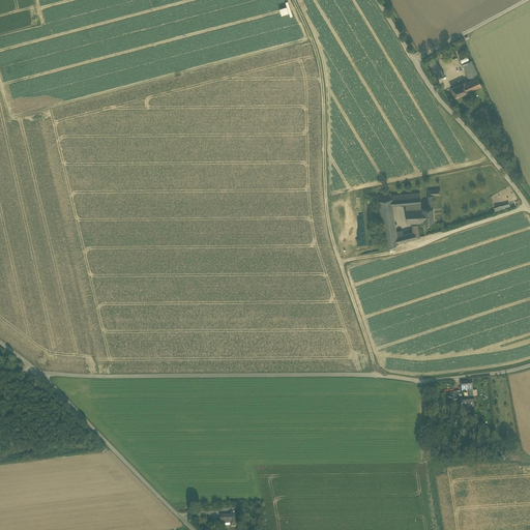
[(428,61),(438,79),(444,75),(434,58),(428,61)]
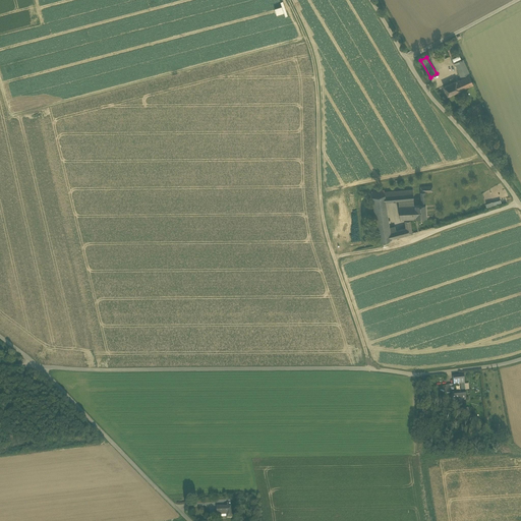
[(454,63),(461,78),(469,75),(470,75),(463,59),(454,63)]
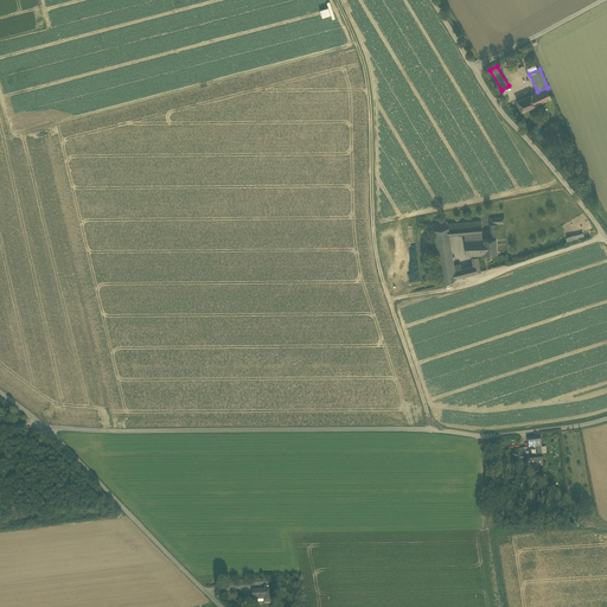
[(551,98),(547,88),(537,91),(531,95),(536,104),(551,98)]
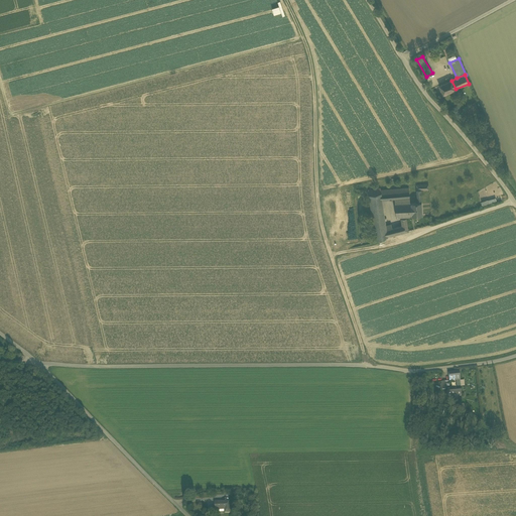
[(439,86),(442,95),(456,89),(452,81),(452,80),(439,86)]
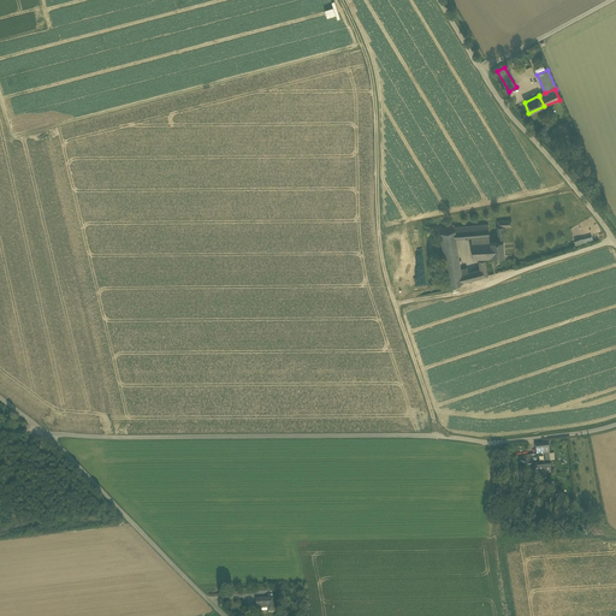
[(557,138),(561,137),(567,134),(563,124),(552,129),(557,138)]
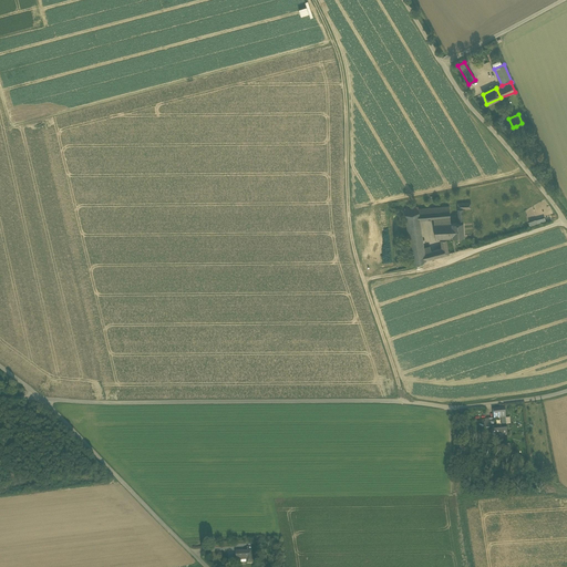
[(457,204),(459,223),(463,223),(462,209),(471,208),(471,203),(457,204)]
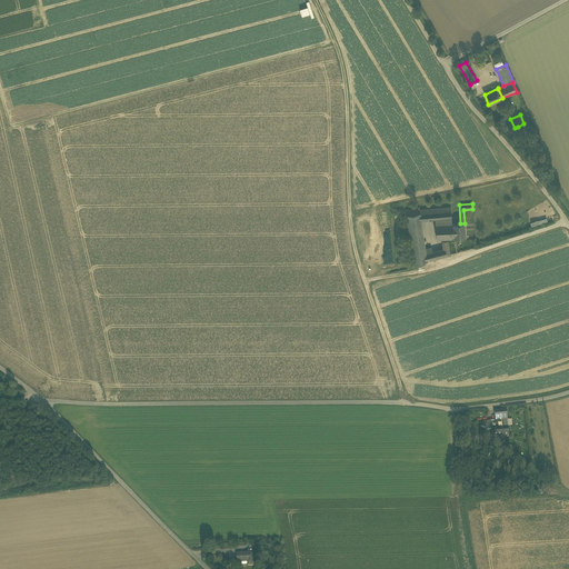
[(421,220),(435,219),(451,218),(450,207),(420,210),(420,213),(421,213),(421,220)]
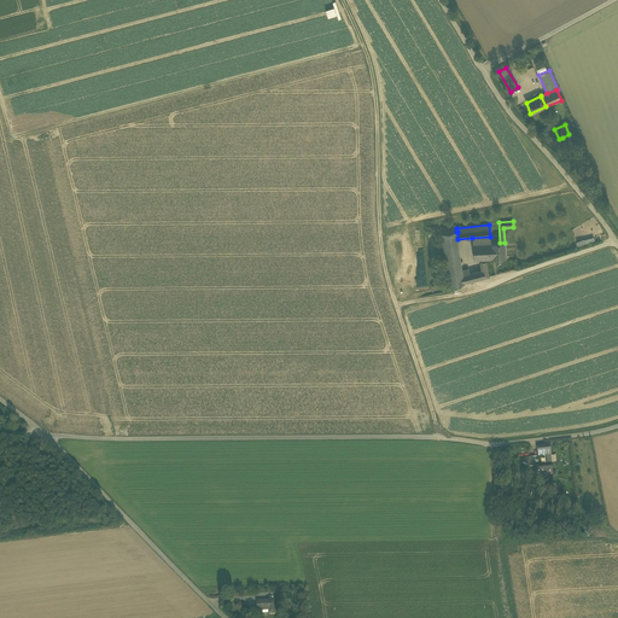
[(458,239),(458,232),(456,232),(442,234),(450,287),(472,281),(470,274),(468,269),(462,272),(458,239)]
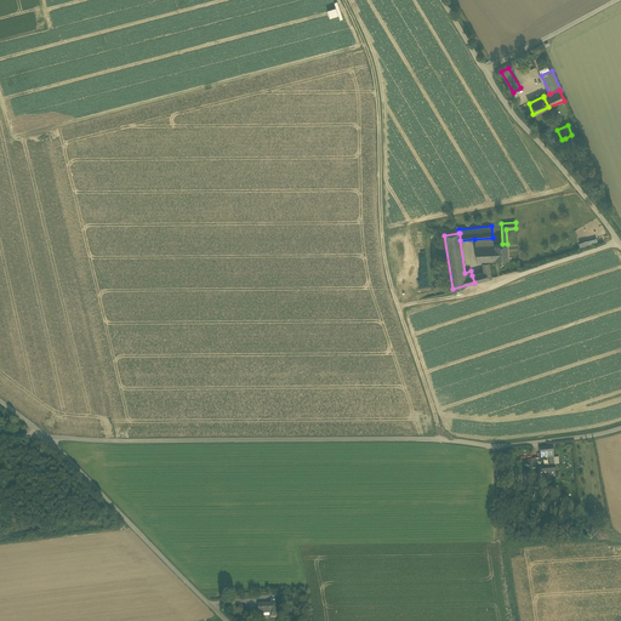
[(581,248),(598,241),(597,237),(580,243),(581,248)]
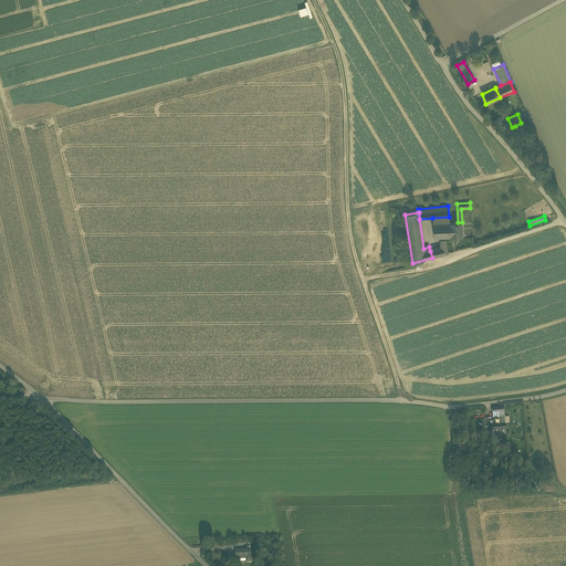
[(360,232),(369,231),(368,224),(360,226),(359,221),(356,222),(359,237),(362,237),(360,232)]
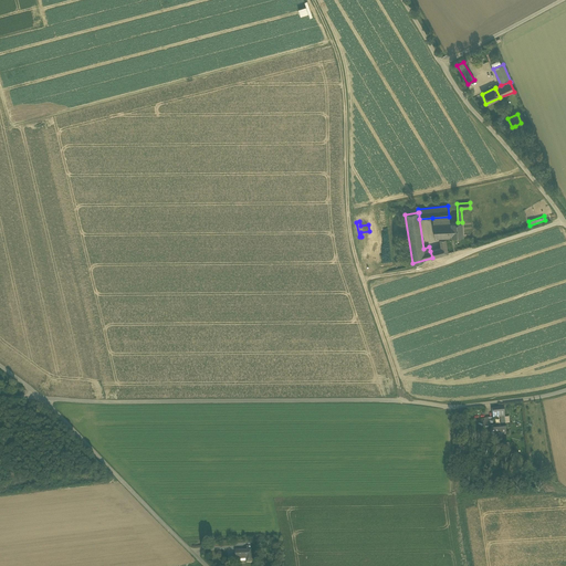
[(444,223),(446,238),(463,237),(462,222),(458,222),(450,223),(444,223)]
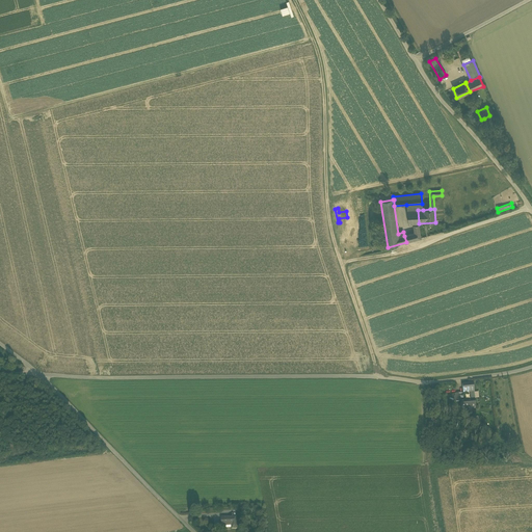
[(419,223),(418,210),(407,210),(408,223),(419,223)]
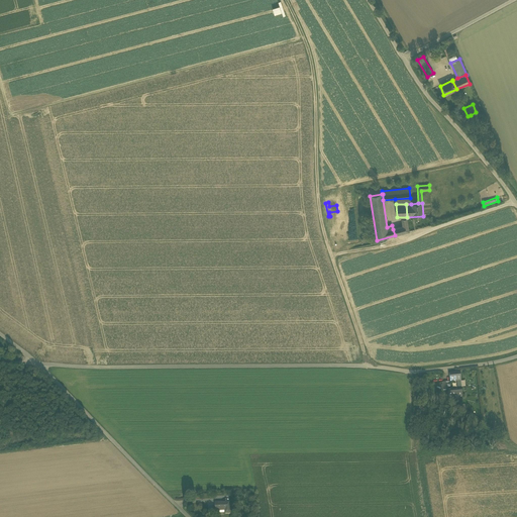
[(403,226),(397,228),(399,234),(409,232),(407,219),(402,219),(403,226)]
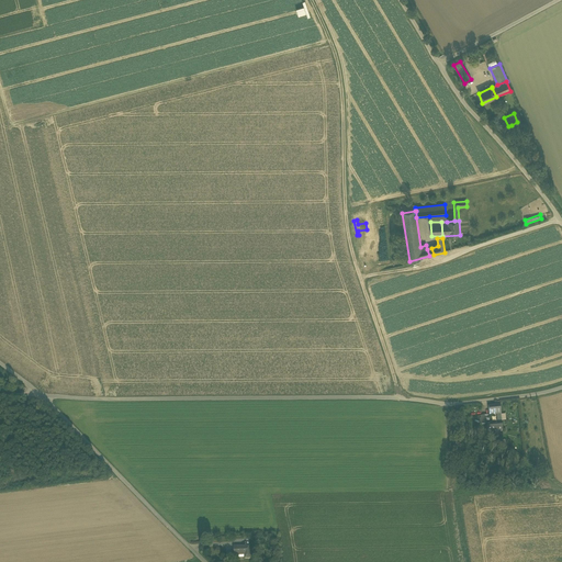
[(501,405),(489,406),(490,415),(497,415),(501,414),(501,405)]
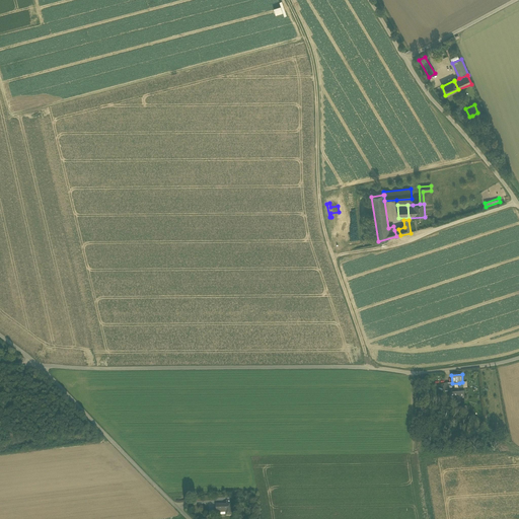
[(464,397),(463,389),(459,390),(449,391),(450,398),(456,398),(459,397),(464,397)]
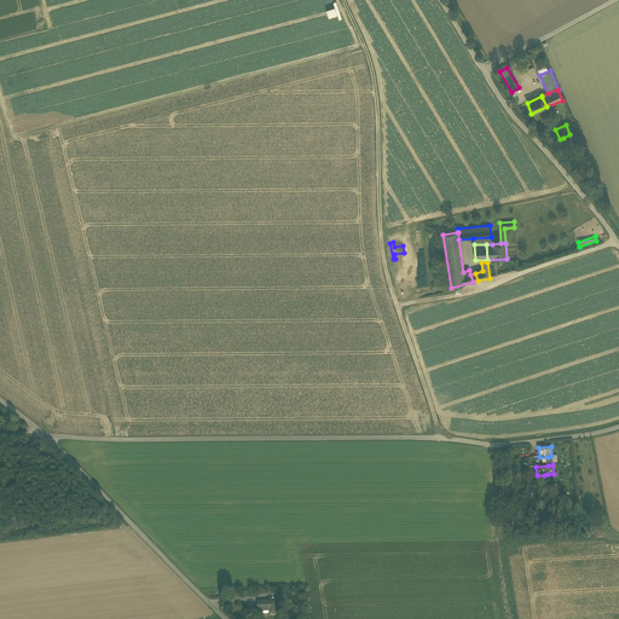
[(271,615),(275,614),(275,602),(258,602),(258,608),(258,612),(260,612),(271,611),(271,615)]
